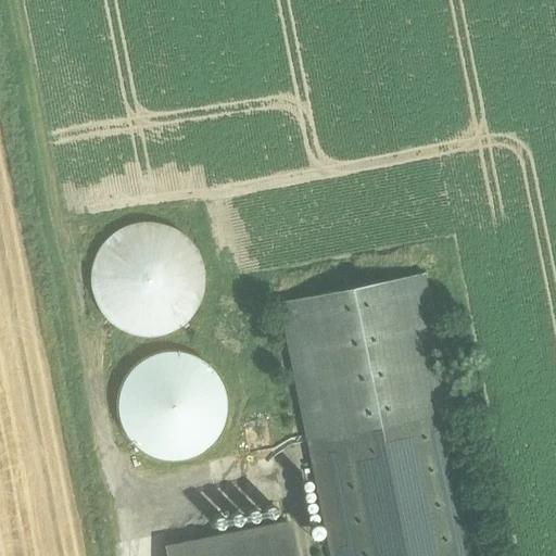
[(204,285),(204,279),(204,275),(204,269),(203,265),(201,260),(199,255),(197,251),(194,247),(191,243),(188,239),(185,236),(180,234),(176,230),(172,228),(167,226),(163,225),(158,224),(153,223),(148,223),(143,223),(138,224),(134,225),(129,226),(124,228),(119,230),(116,234),(112,236),(109,239),(105,243),(102,247),(99,251),(97,255),(95,260),(93,265),(92,269),(92,275),(91,279),(92,285),(92,289),(93,294),(95,299),(97,303),(99,307),(102,312),(105,316),(109,319),(112,323),(116,326),(119,328),(124,330),(129,332),(134,333),(138,335),(143,336),(148,336),(153,336),(158,335),(163,333),(167,332),(172,330),(176,328),(180,326),(185,323),(188,319),(191,316),(194,312),(197,307),(199,303),(201,299),(203,294),(204,289),(204,285)]
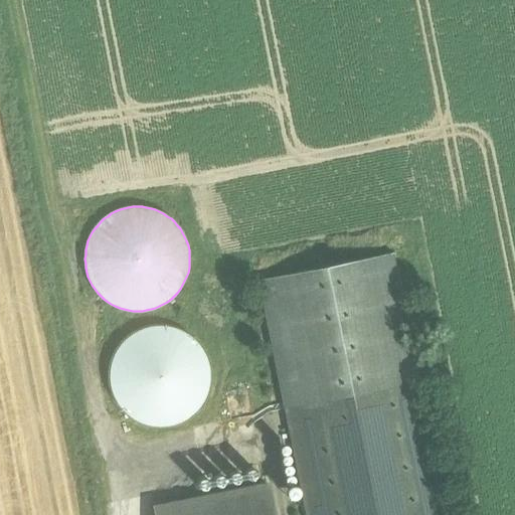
[(292,441),(289,442),(304,514),(448,514),(395,252),(256,281),(283,409),(285,408),(292,441)]
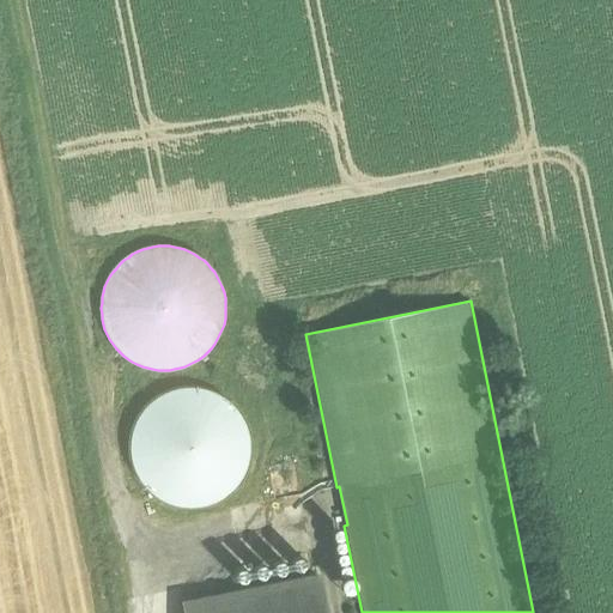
[(249,448),(249,443),(249,438),(248,435),(247,430),(246,425),(243,422),(241,417),(238,413),(236,410),(232,406),(230,404),(226,400),(223,398),(218,395),(214,393),(211,392),(206,390),(201,389),(198,388),(193,388),(188,388),(183,388),(178,389),(174,390),(170,392),(165,394),(162,395),(157,398),(153,401),(150,404),(146,407),(143,411),(140,416),(138,419),(135,424),(134,428),(132,432),(132,437),(131,441),(131,445),(131,449),(131,454),(131,459),(132,463),(134,467),(135,472),(138,477),(140,480),(143,484),(146,489),(150,491),(153,495),(157,498),(161,499),(164,502),(168,503),(171,504),(175,505),(178,507),(183,507),(187,508),(192,508),(196,508),(200,507),(205,505),(210,504),(213,503),(218,501),(222,498),(225,496),(229,493),(232,490),(236,486),(238,483),(241,479),(243,475),(246,471),(247,467),(248,462),(249,457),(249,453),(249,448)]
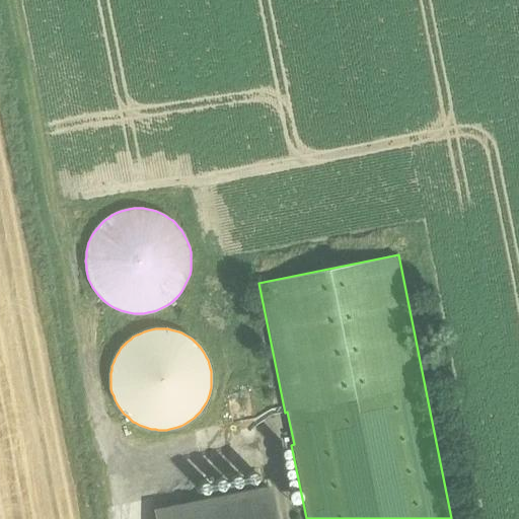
[(246,476),(246,478),(246,480),(248,483),(250,485),(252,485),(254,485),(256,483),(257,480),(258,478),(257,476),(256,474),(254,473),(252,472),(250,473),(248,474),(246,476)]
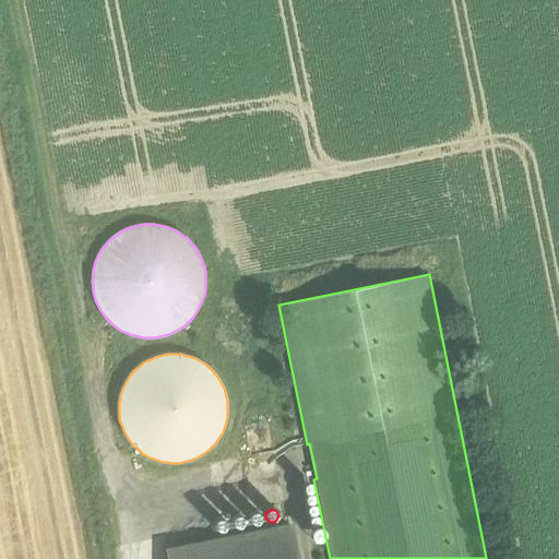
[(249,516),(248,519),(249,522),(250,523),(252,525),(254,525),(258,525),(260,523),(261,522),(261,519),(261,516),(260,514),(258,513),(254,512),(252,513),(250,514),(249,516)]
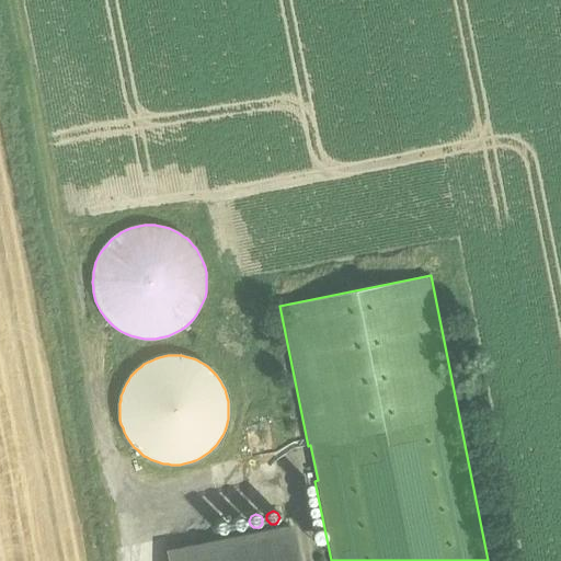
[(232,522),(232,524),(232,526),(233,528),(236,530),(238,530),(240,530),(242,530),(243,528),(244,526),(245,524),(244,522),(243,521),(242,518),(240,518),(238,518),(236,518),(233,521),(232,522)]
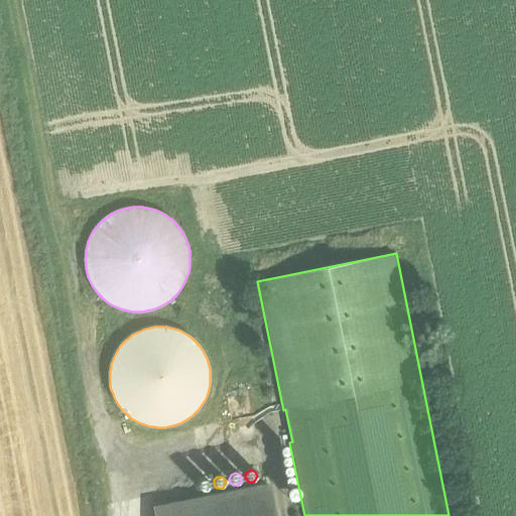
[(198,483),(198,486),(198,488),(199,490),(201,491),(204,492),(206,491),(208,490),(209,488),(210,486),(209,483),(208,482),(206,480),(204,480),(201,480),(199,482),(198,483)]
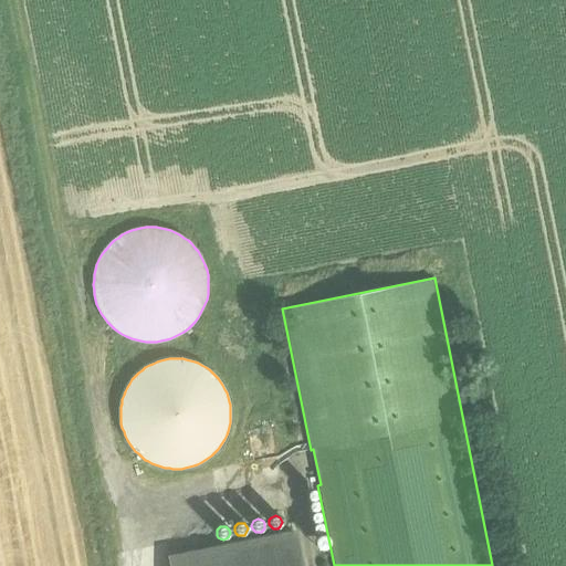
[(299,565),(292,531),(170,555),(173,565),(299,565)]
